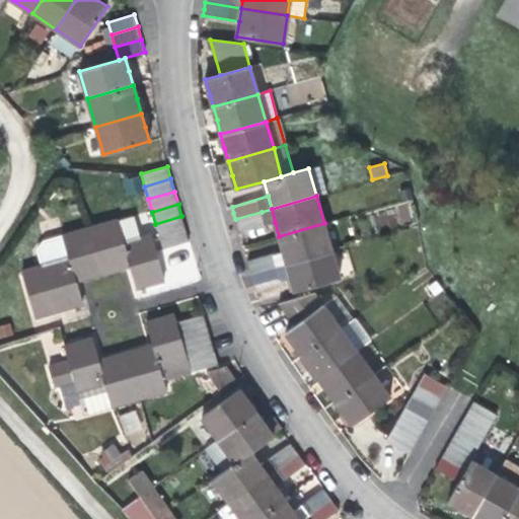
[(266,224),(275,222),(272,209),(262,212),(266,224)]
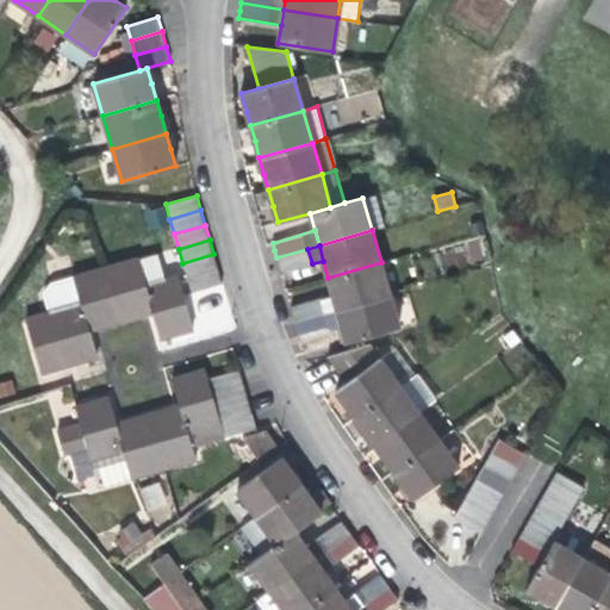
[(281,273),(312,263),(307,249),(277,257),(279,266),(281,273)]
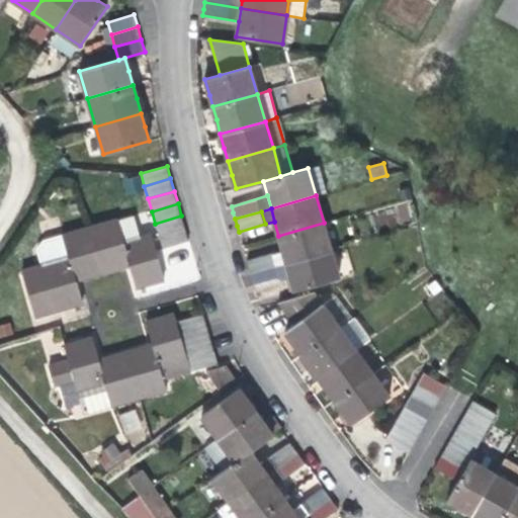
[(117,220),(123,242),(140,238),(134,214),(117,220)]
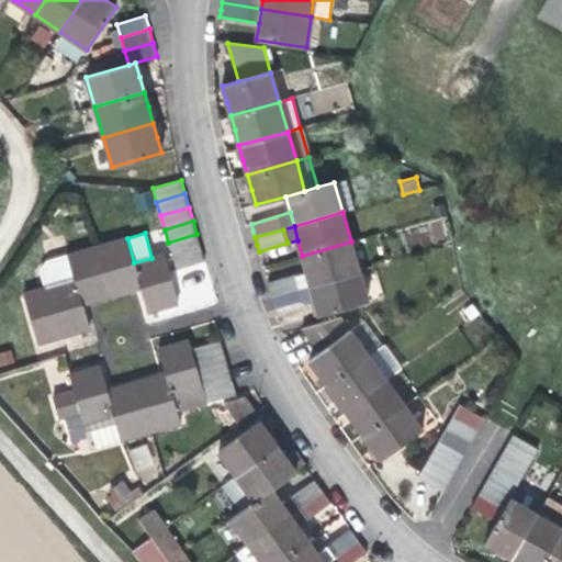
[(172,256),(201,248),(197,234),(168,243),(172,256)]
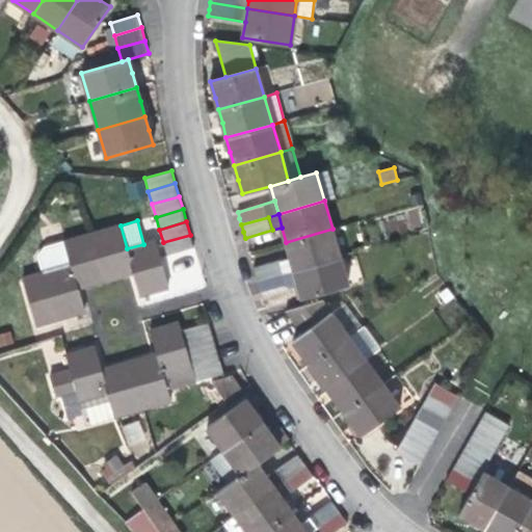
[(127,248),(121,225),(92,234),(106,280),(121,275),(133,271),(127,248)]
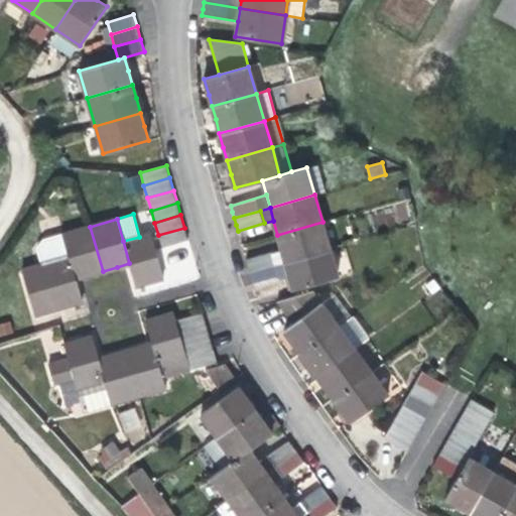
[(282,250),(285,261),(330,249),(323,222),(277,235),(282,250)]
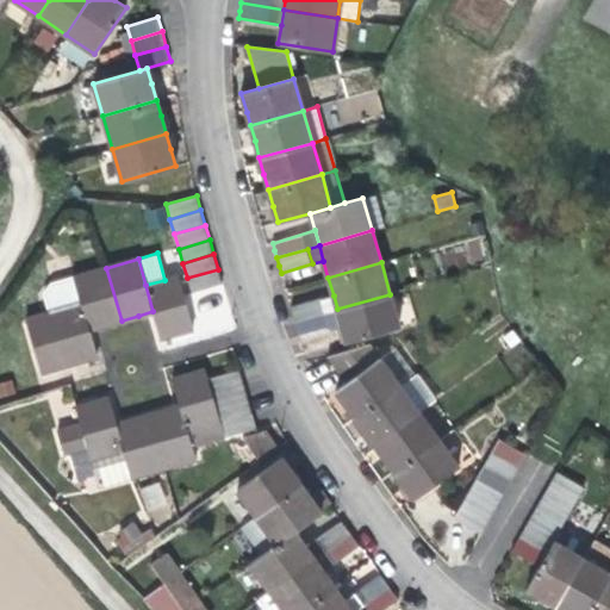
[(106,268),(75,277),(82,303),(91,329),(101,327),(122,321),(106,268)]
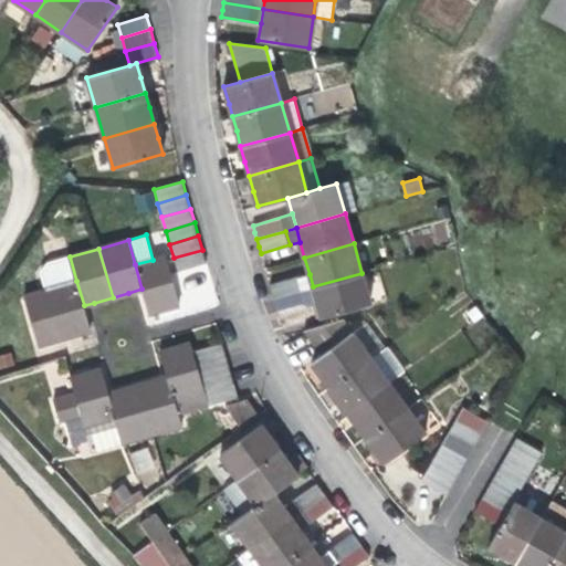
[(178,272),(206,263),(202,250),(174,258),(178,272)]
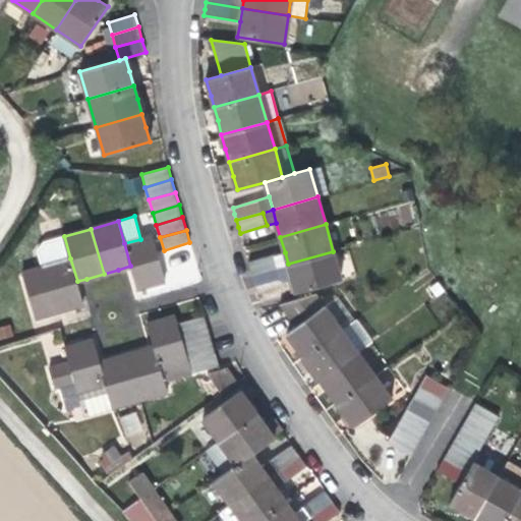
[(140,239),(124,243),(130,266),(137,289),(165,281),(153,235),(140,239)]
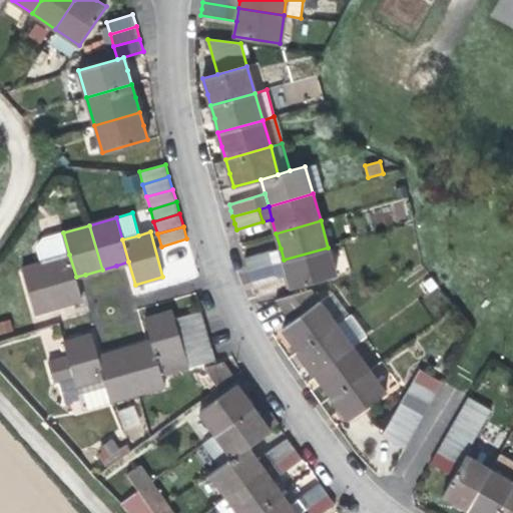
[(42,263),(69,254),(63,232),(44,238),(37,246),(42,263)]
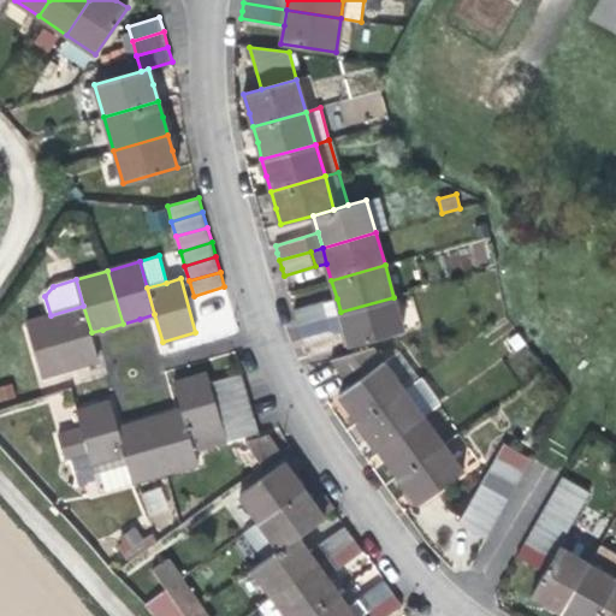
[(394,297),(341,312),(345,327),(350,345),(403,330),(394,297)]
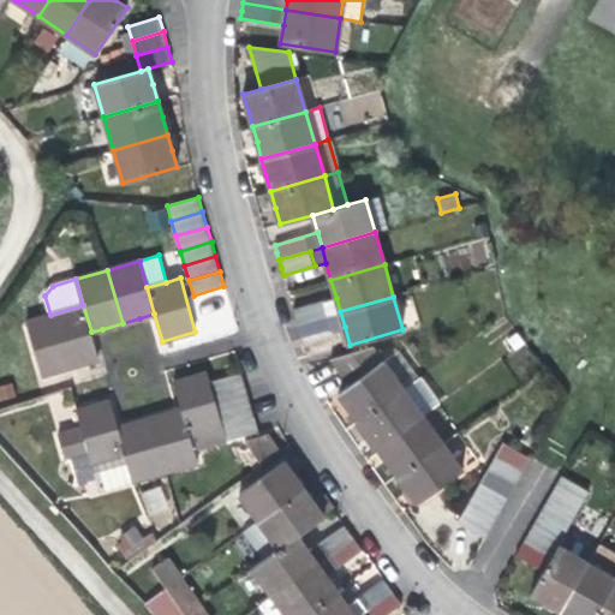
[(324,302),(328,315),(340,311),(336,298),(324,302)]
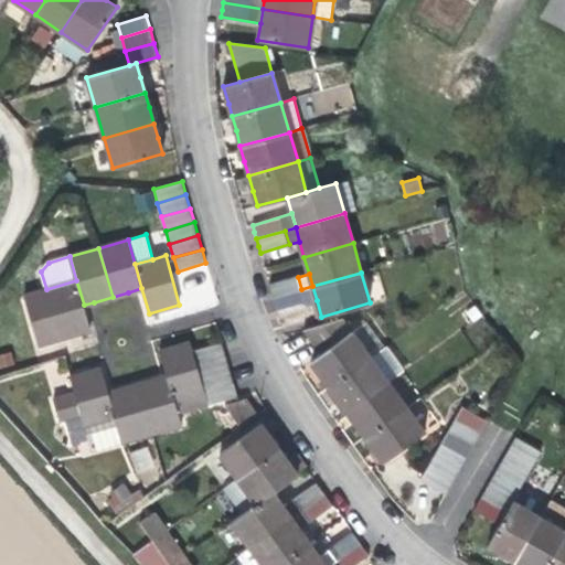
[(273,298),(301,289),(298,277),(298,276),(269,284),(272,291),(273,298)]
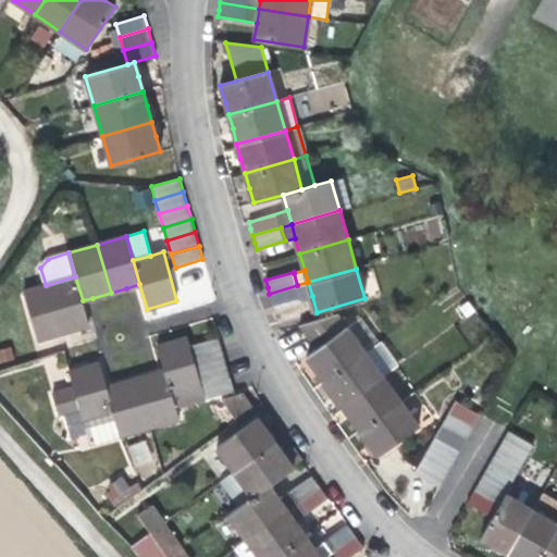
[(83,300),(75,276),(46,285),(24,292),(37,339),(89,325),(83,300)]
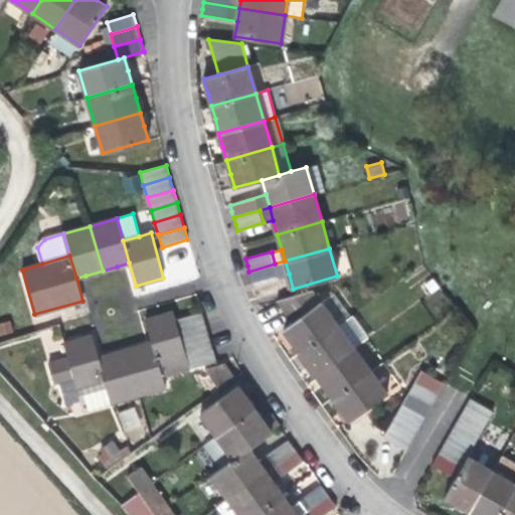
[(289,274),(285,261),(275,264),(248,272),(250,278),(252,284),(289,274)]
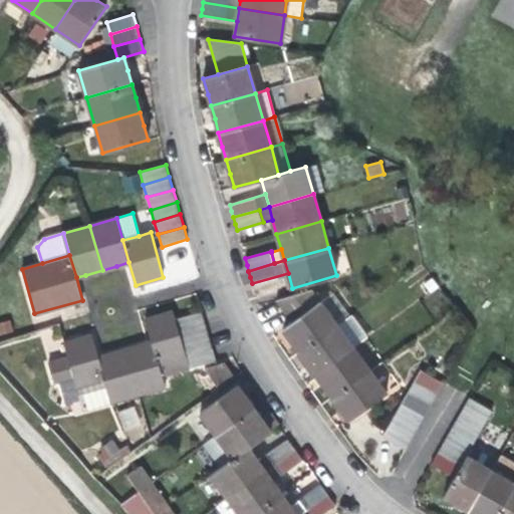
[(291,322),(321,301),(312,289),(276,300),(291,322)]
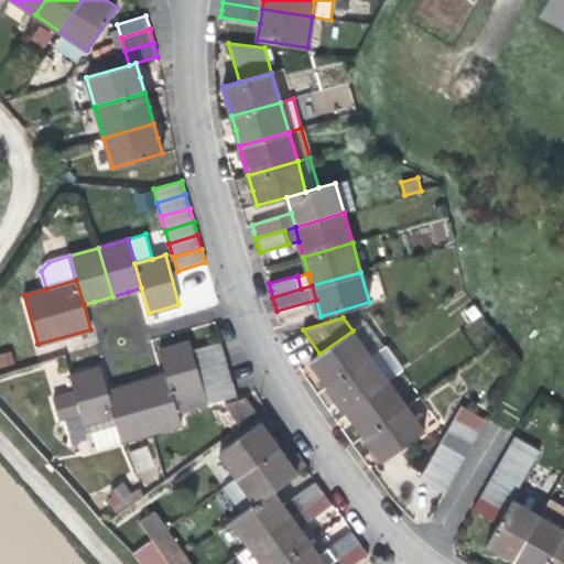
[(353,331),(370,356),(383,347),(366,322),(353,331)]
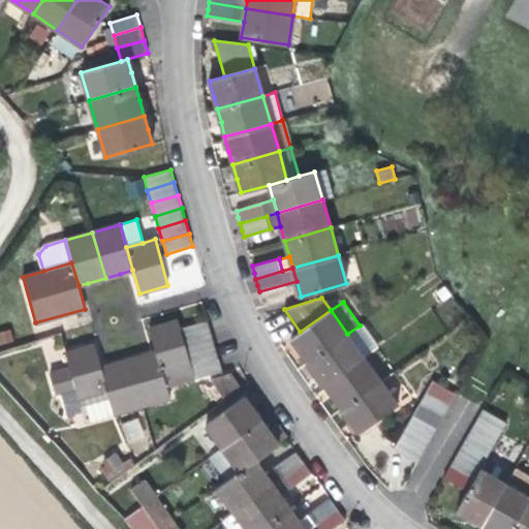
[(347,334),(331,310),(300,332),(291,337),(302,351),(308,361),(347,334)]
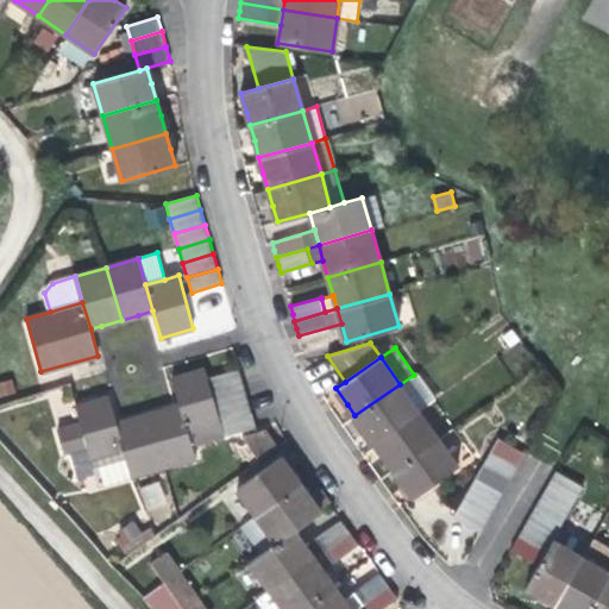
[(192,446),(225,437),(220,422),(217,407),(212,393),(208,377),(206,369),(173,378),(180,405),(192,446)]
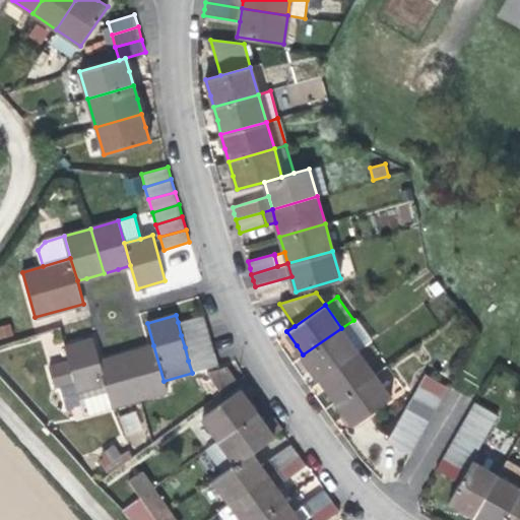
[(207,327),(204,315),(178,322),(181,335),(207,327)]
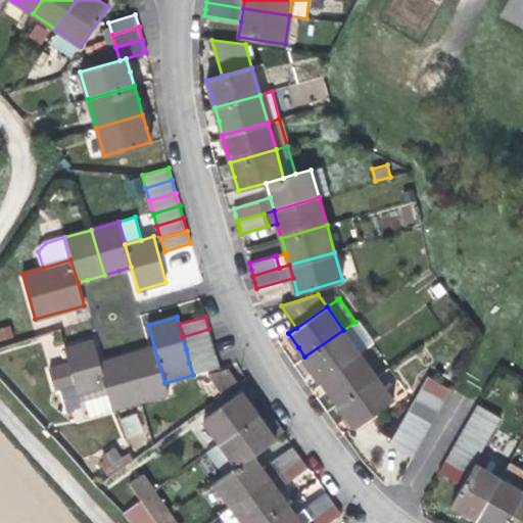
[(355,322),(343,330),(360,353),(374,343),(358,320),(355,322)]
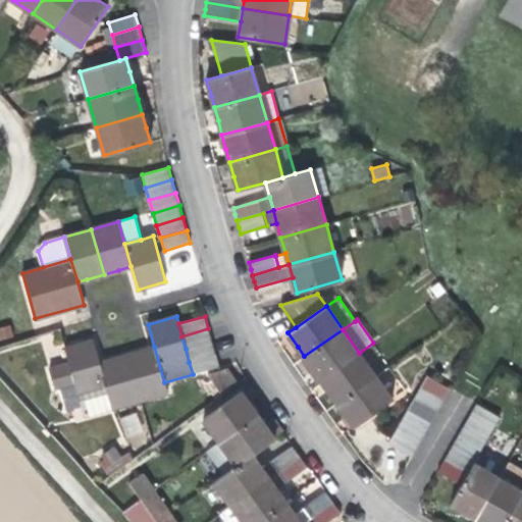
[(186,349),(212,342),(208,328),(181,336),(186,349)]
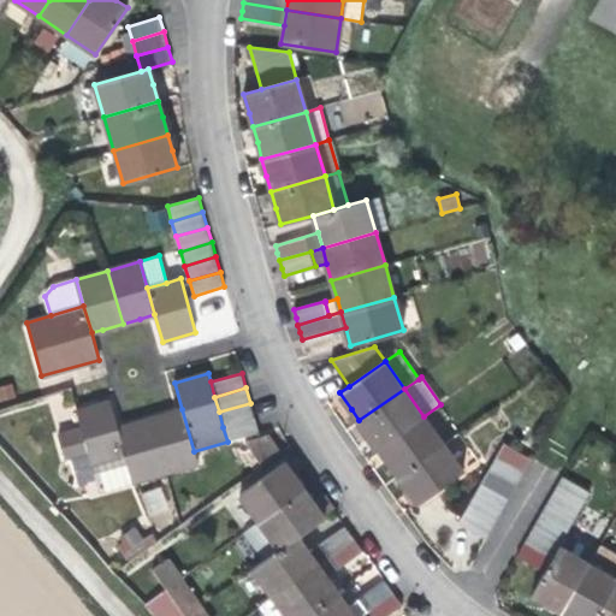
[(424,416),(404,389),(359,420),(369,436),(378,448),(424,416)]
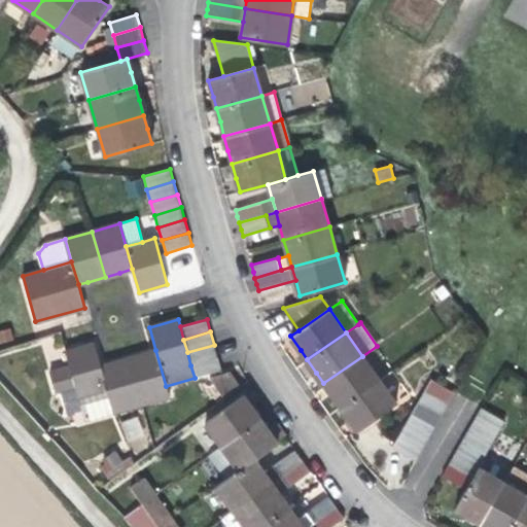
[(78,396),(107,389),(100,366),(94,344),(66,351),(78,396)]
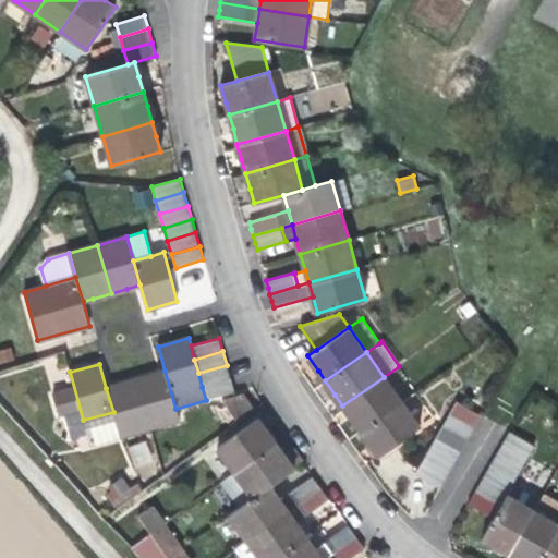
[(202,387),(231,378),(227,365),(198,373),(202,387)]
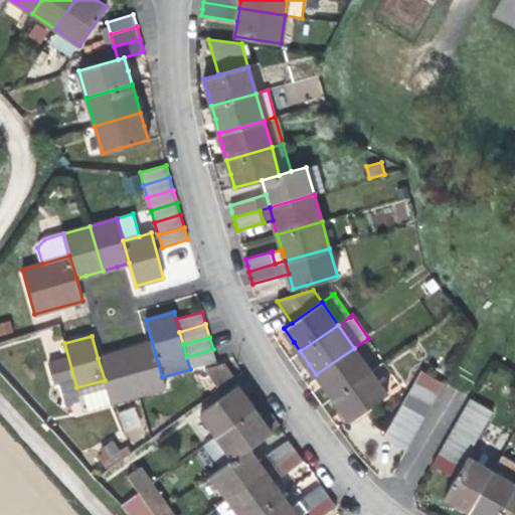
[(165,387),(162,377),(152,342),(138,346),(125,350),(138,394),(165,387)]
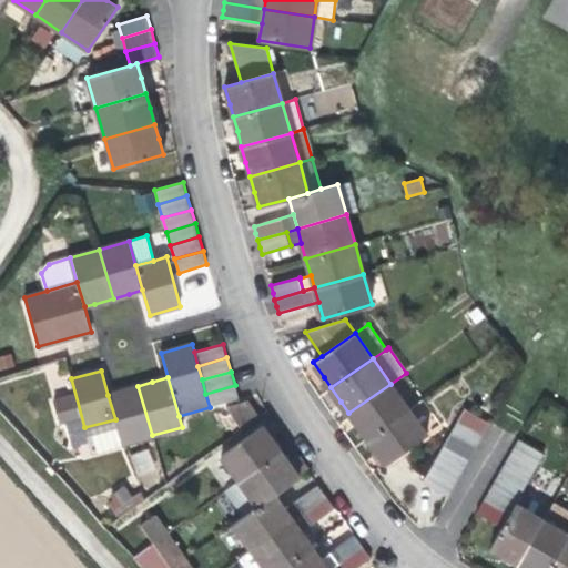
[(408,409),(391,384),(348,413),(357,426),(366,438),(408,409)]
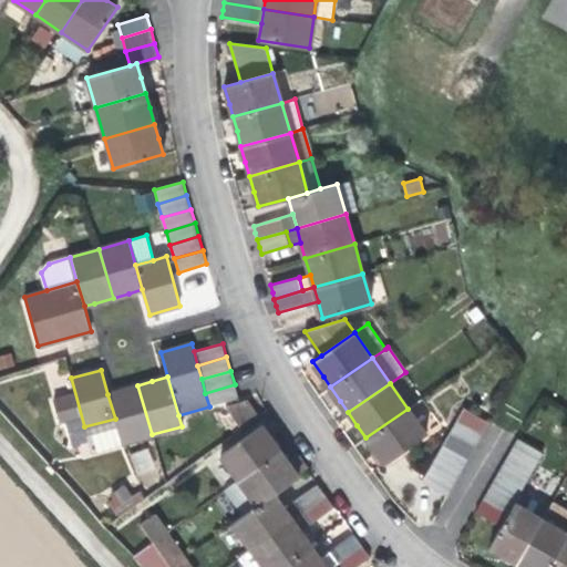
[(235,384),(205,393),(209,406),(238,398),(235,384)]
